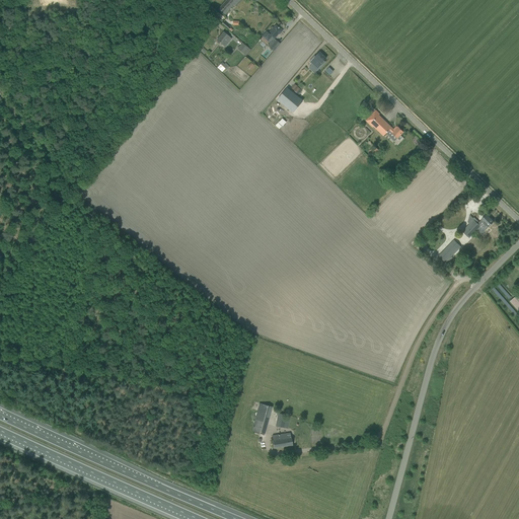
[(226,0),(218,10),(224,16),(234,5),(235,6),(240,0),(226,0)]
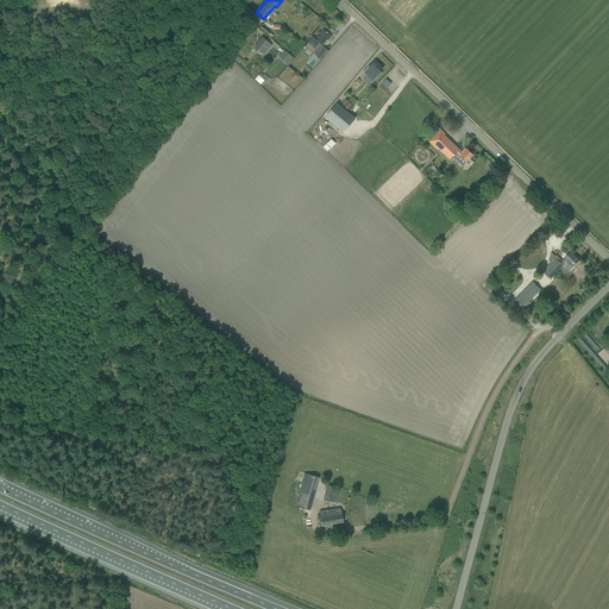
[(314,49),(316,51),(327,39),(327,41),(331,37),(326,32),(326,33),(324,31),(315,39),(313,38),(308,43),(314,49)]
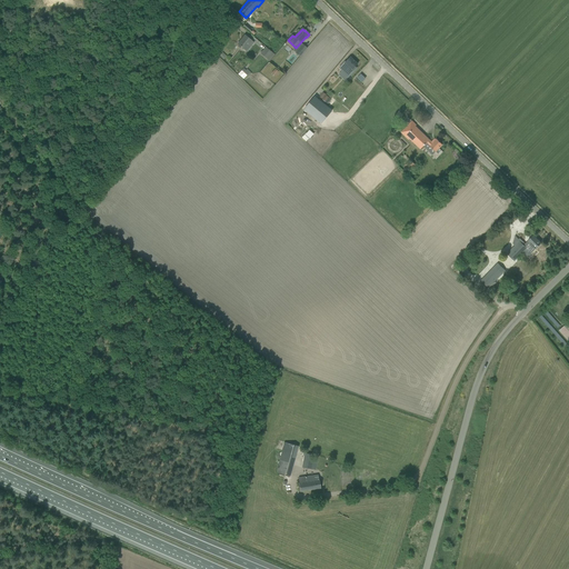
[(238,46),(238,47),(239,48),(240,48),(241,47),(242,48),(245,49),(249,45),(251,47),(255,43),(251,41),(249,39),(246,36),(238,45),(238,46)]
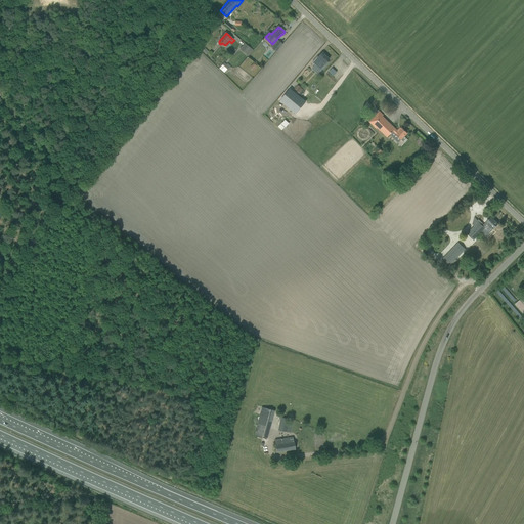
[(272,49),(275,52),(282,44),(279,42),(272,49)]
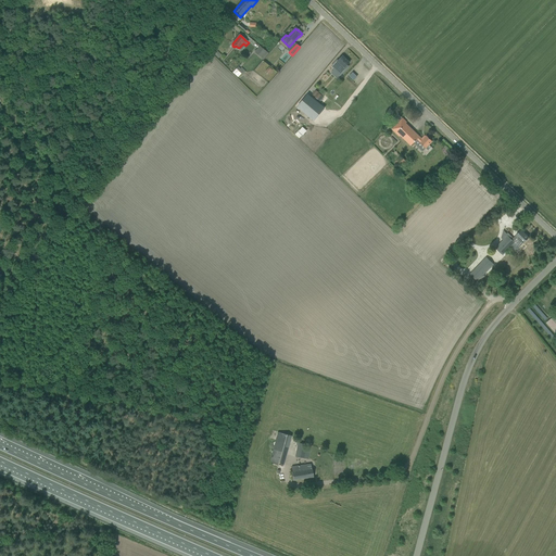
[(255,53),(264,60),(268,54),(260,47),(255,53)]
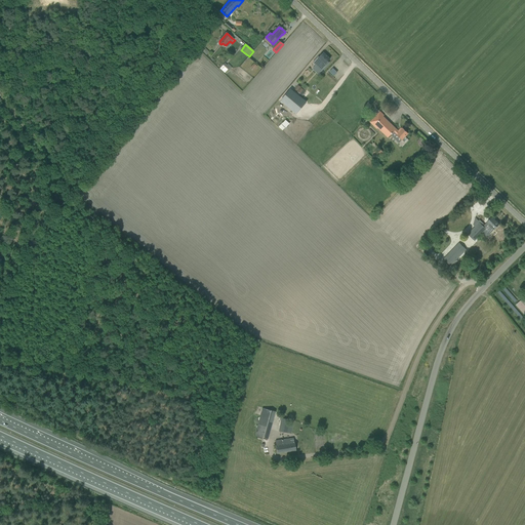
[(322,71),(329,63),(328,62),(330,59),(323,53),(319,57),(318,56),(313,63),(322,71)]
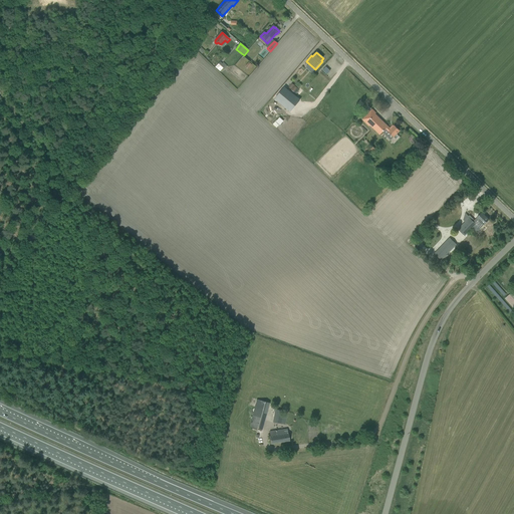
[(220,61),(215,67),(220,71),(225,65),(220,61)]
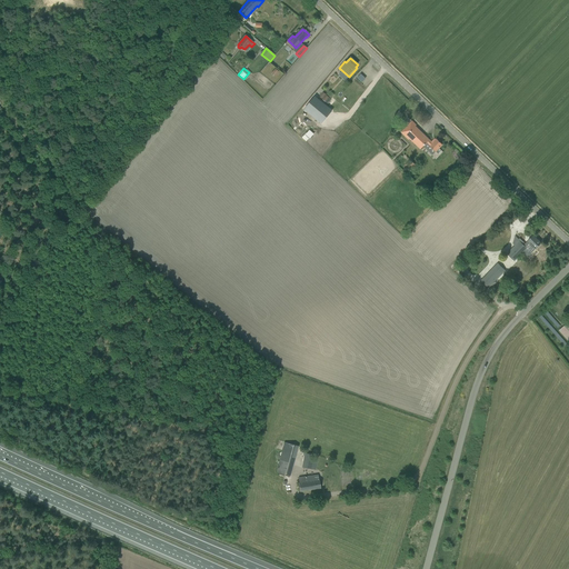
[(316,97),(305,110),(322,125),(332,111),(316,97)]
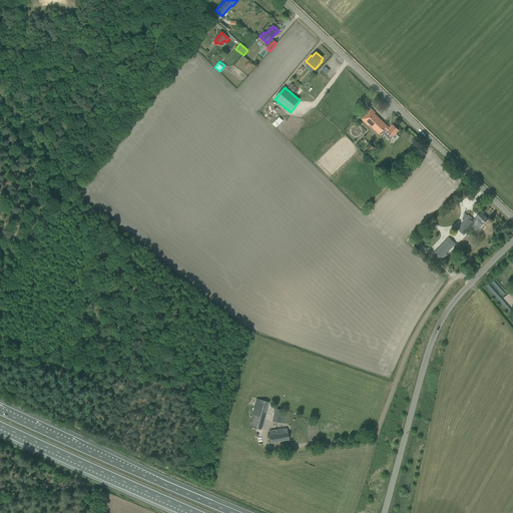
[(385,129),(395,139),(398,135),(396,133),(399,130),(394,125),(392,127),(391,126),(389,128),(387,126),(374,114),(375,113),(371,110),(368,113),(362,120),(368,126),(369,125),(379,134),(385,129)]
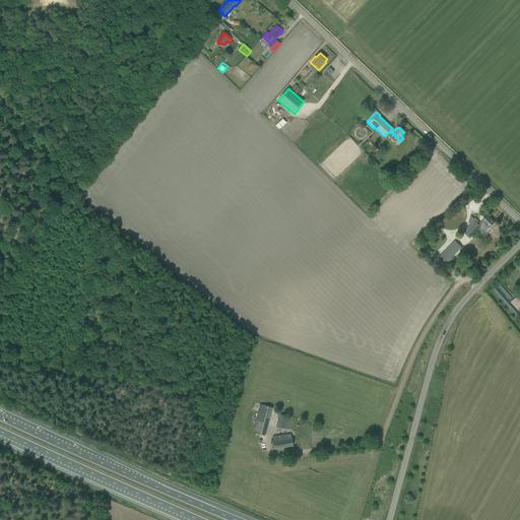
[(375,146),(370,151),(375,156),(380,151),(375,146)]
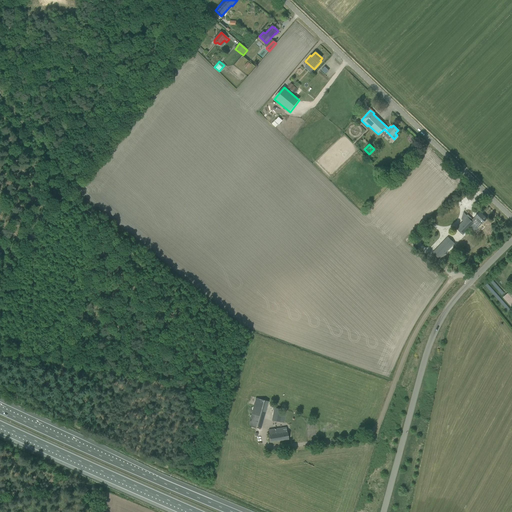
[(475,217),(472,221),(474,224),(478,228),(482,224),(487,219),(479,212),(475,217)]
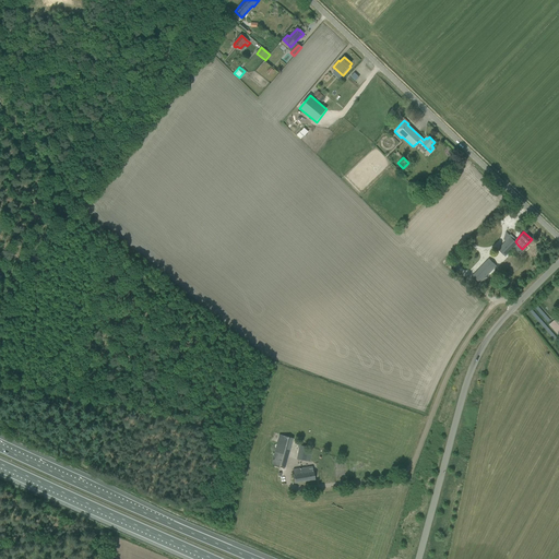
[(510,237),(498,250),(506,257),(508,254),(518,245),(515,241),(510,237)]
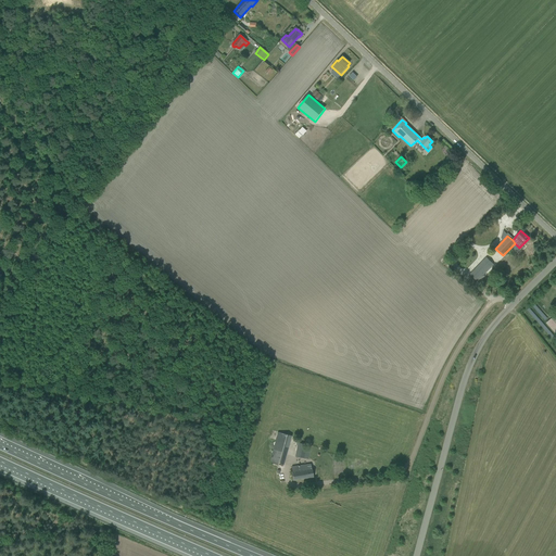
[(487,257),(470,275),(474,278),(478,281),(494,264),(487,257)]
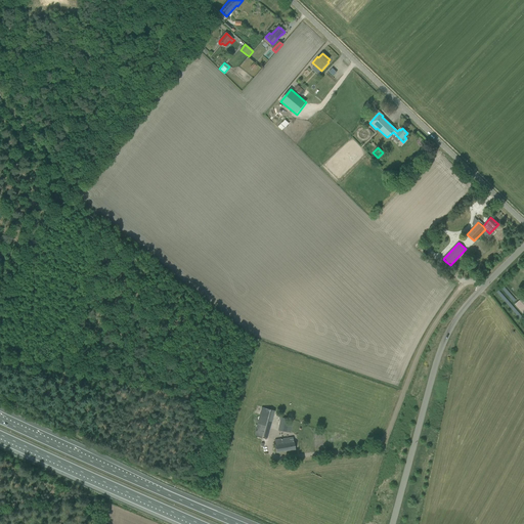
[(523,299),(522,298),(515,304),(518,308),(523,313),(523,299)]
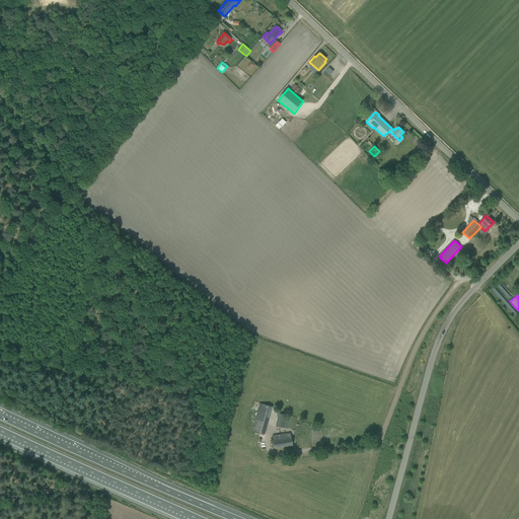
[(251,431),(265,435),(272,408),(260,403),(251,431)]
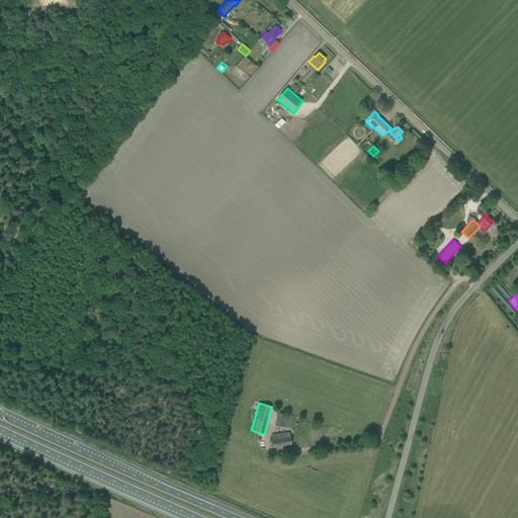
[(277,413),(275,426),(283,427),(285,420),(286,415),(277,413)]
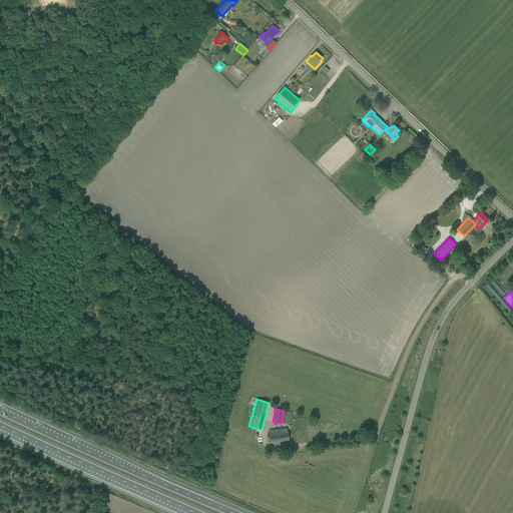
[(270,438),(271,443),(289,441),(288,429),(269,432),(270,438)]
